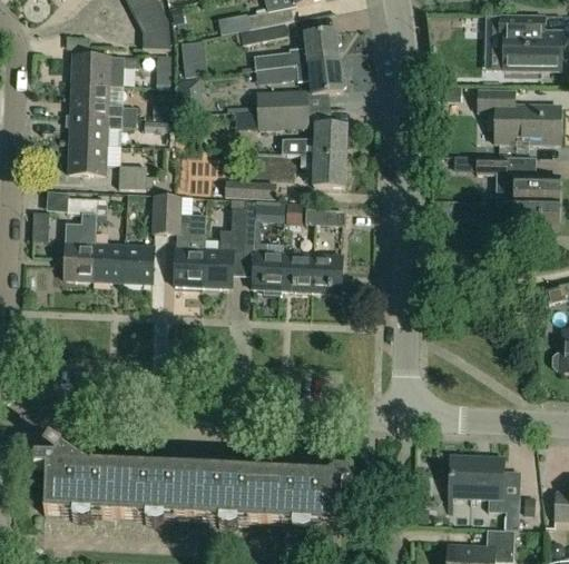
[(135,19),(159,6),(156,0),(143,0),(129,8),(135,19)]
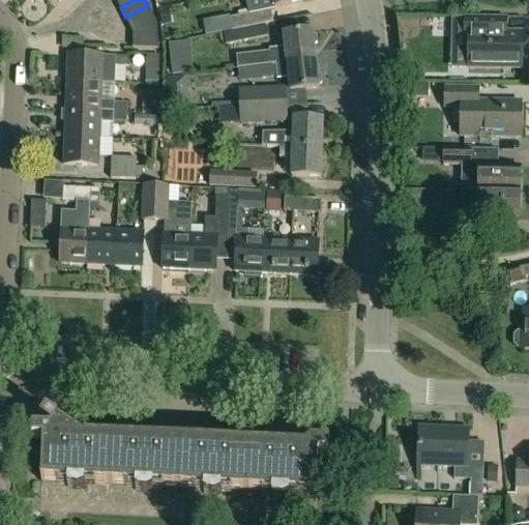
[(273,5),(273,4),(288,0),(245,0),(248,10),(229,13),(231,26),(272,18),(270,6),(273,5)]
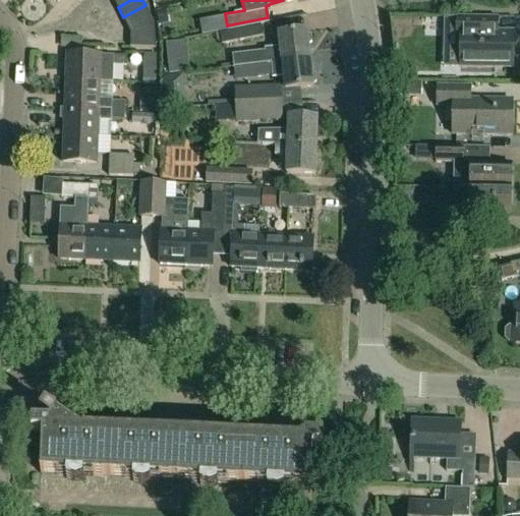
[(130,30),(153,18),(146,5),(123,17),(130,30)]
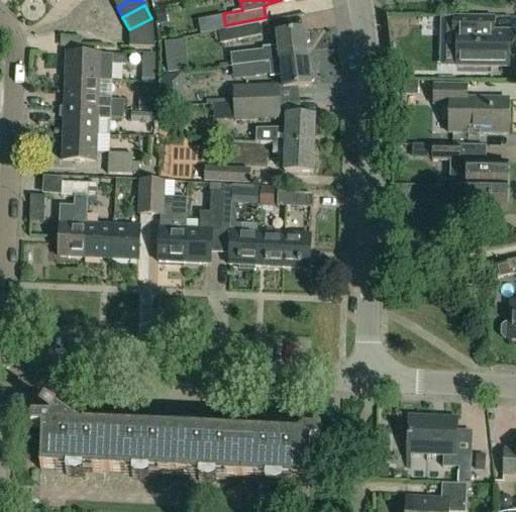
[(199,30),(225,25),(223,13),(223,11),(197,16),(199,30)]
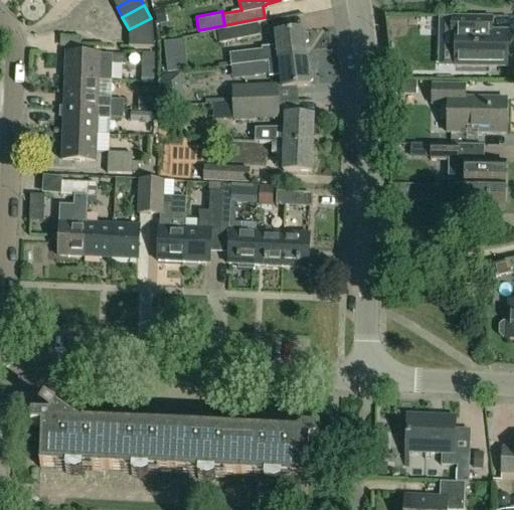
[(453,63),(505,63),(506,29),(492,29),(492,12),(482,12),(482,15),(449,14),(449,32),(454,32),(453,63)]
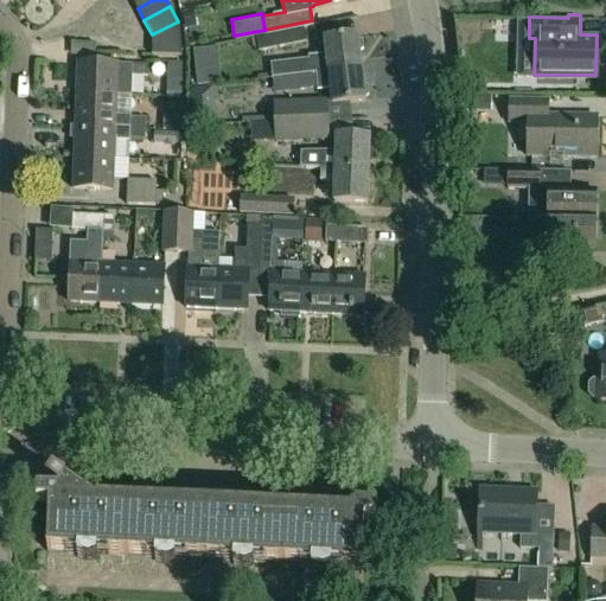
[(152,34),(151,50),(180,51),(178,21),(152,34)]
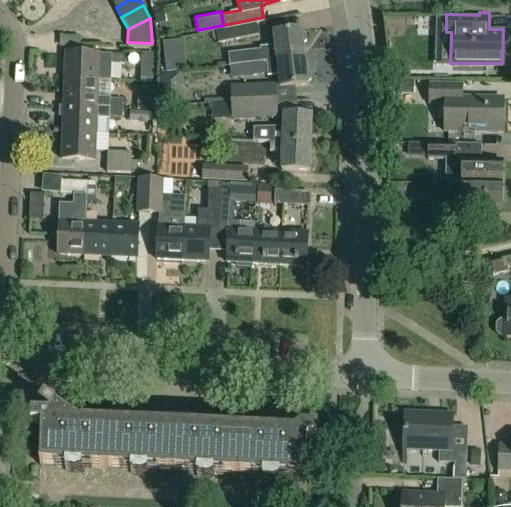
[(257,32),(254,20),(215,28),(217,40),(257,32)]
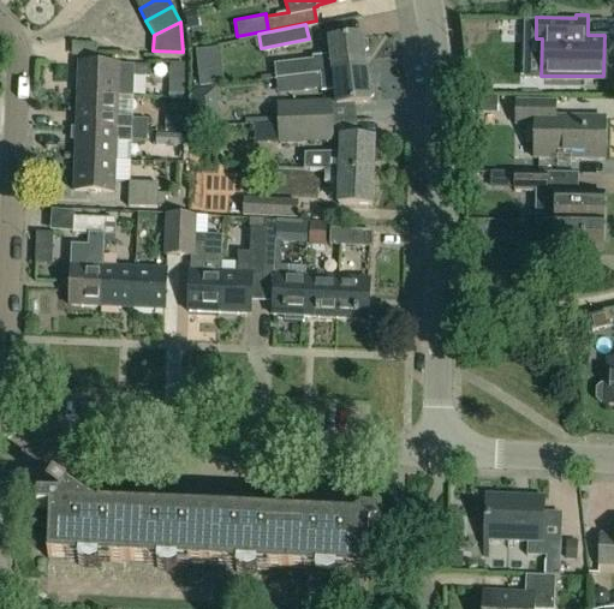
[(361,31),(327,35),(329,51),(311,53),(311,55),(273,59),(274,75),(300,71),(331,67),(364,64),(363,48),(368,45),(367,36),(362,35),(361,31)]
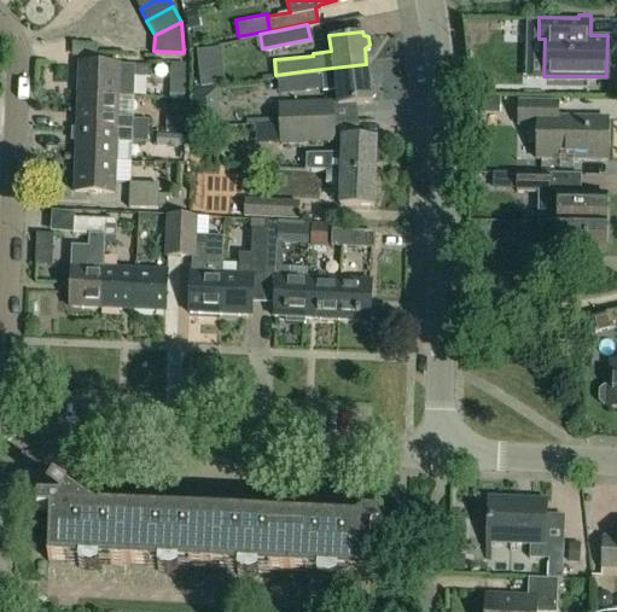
[(219,44),(195,46),(198,83),(222,80),(219,44)]
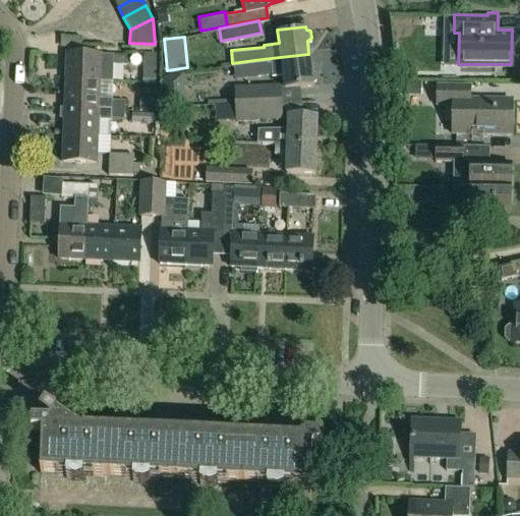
[(64,75),(99,77),(112,77),(113,61),(124,61),(125,52),(65,50),(64,75)]
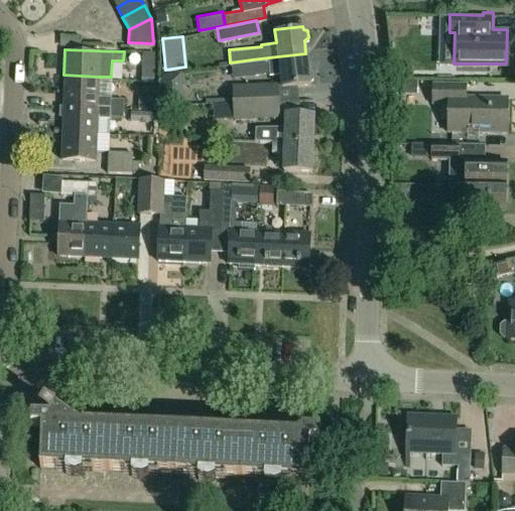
[(268,73),(279,72),(280,85),(308,82),(308,80),(312,77),(311,70),(307,68),(305,53),(277,56),(252,59),(230,62),(231,76),(268,73)]
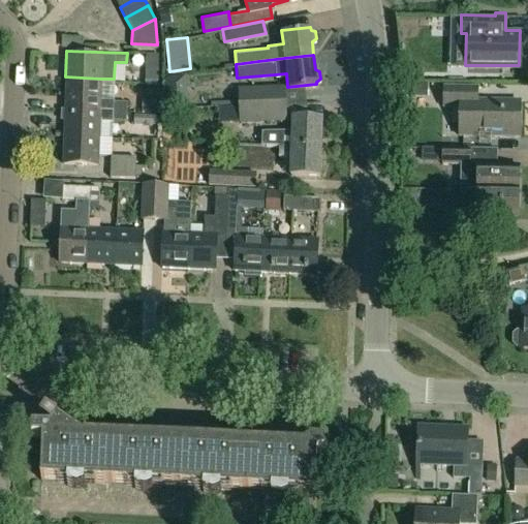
[(187,99),(184,72),(163,74),(166,101),(187,99)]
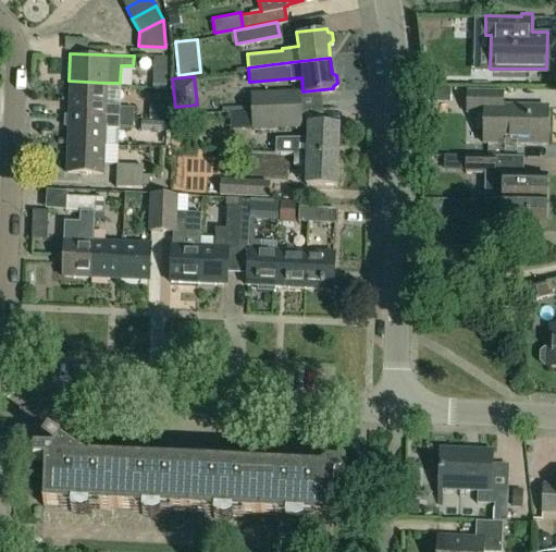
[(104,112),(118,112),(118,103),(119,103),(104,102),(106,84),(120,84),(120,83),(106,83),(69,81),(68,111),(104,112)]
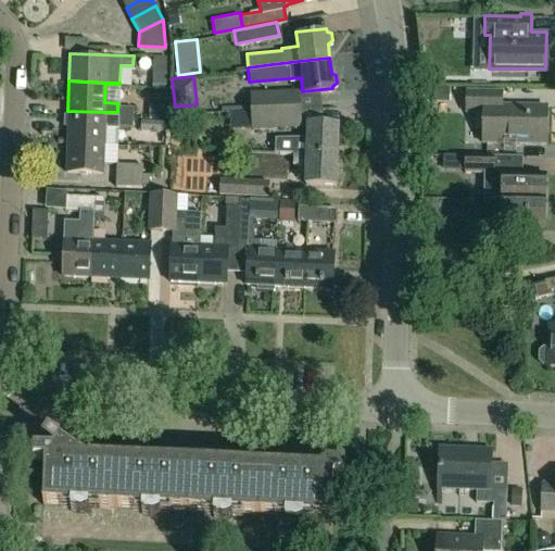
[(544,141),(544,104),(499,103),(500,89),(465,89),(464,110),(481,110),(481,140),(544,141)]
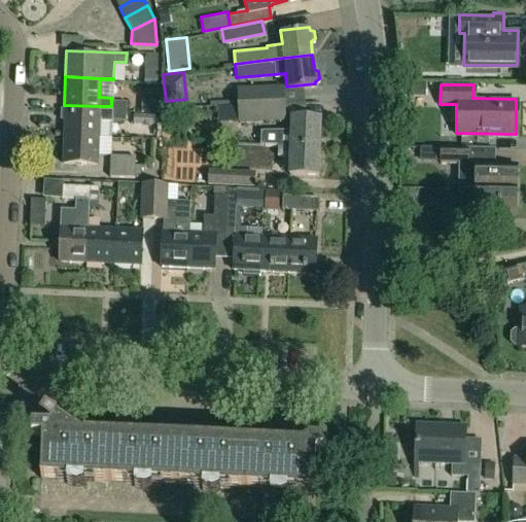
[(237,87),(237,102),(283,101),(283,85),(237,87)]
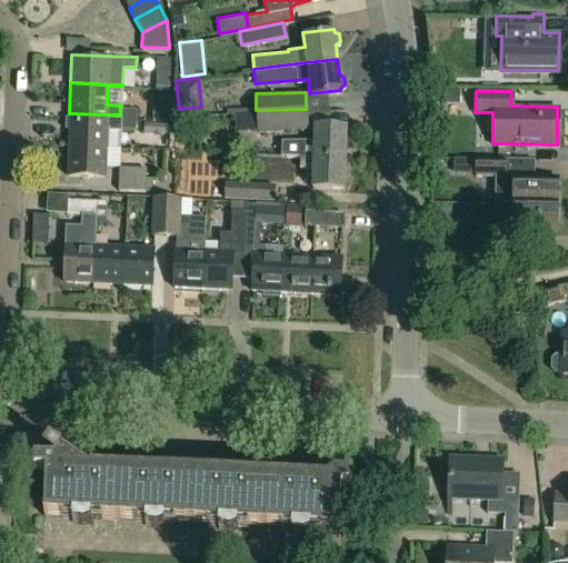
[(257,126),(307,124),(306,109),(256,110),(257,126)]
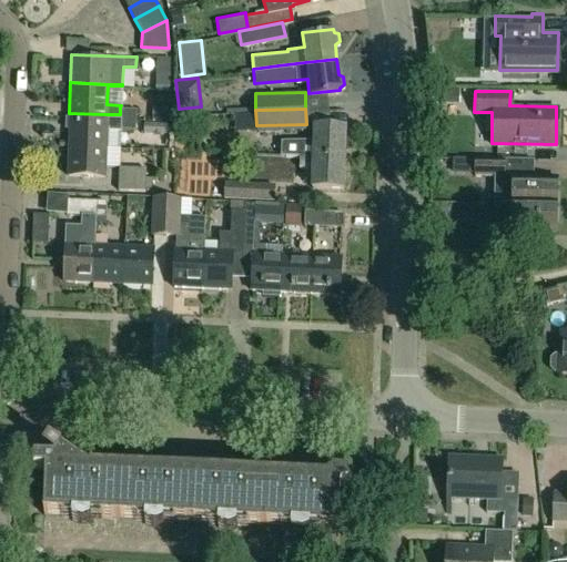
[(120,128),(121,124),(119,124),(120,114),(107,114),(69,113),(68,143),(105,144),(107,128),(120,128)]
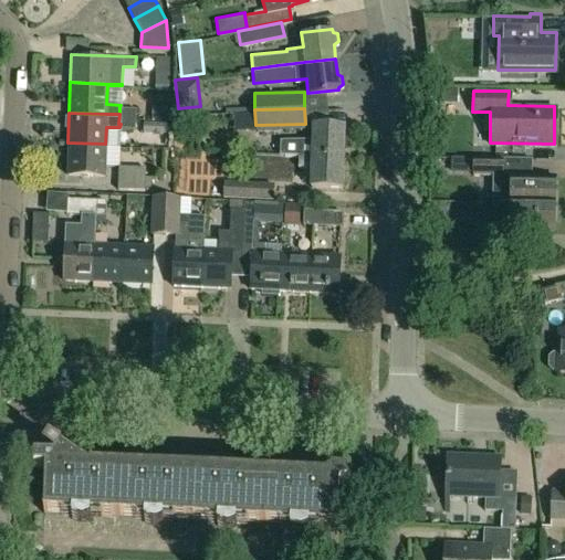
[(168,119),(143,118),(142,129),(168,130),(168,119)]
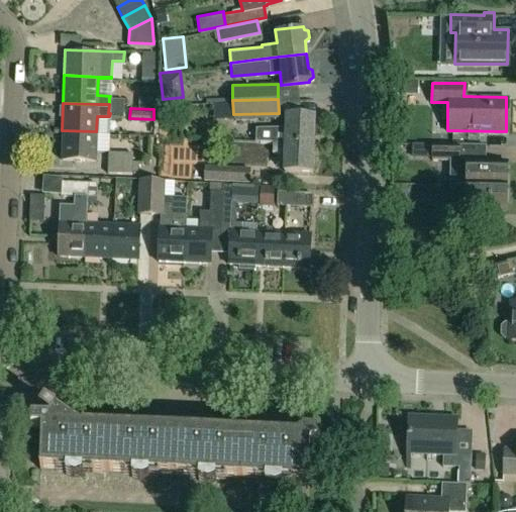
[(254,138),(284,139),(312,141),(314,114),(285,112),(285,125),(255,125),(254,138)]
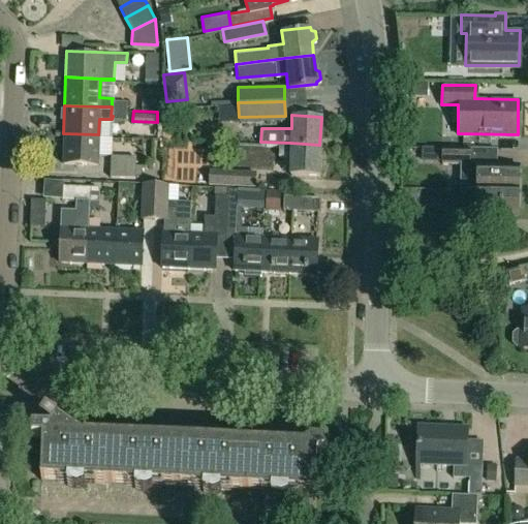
[(97,161),(98,134),(63,133),(62,160),(97,161)]
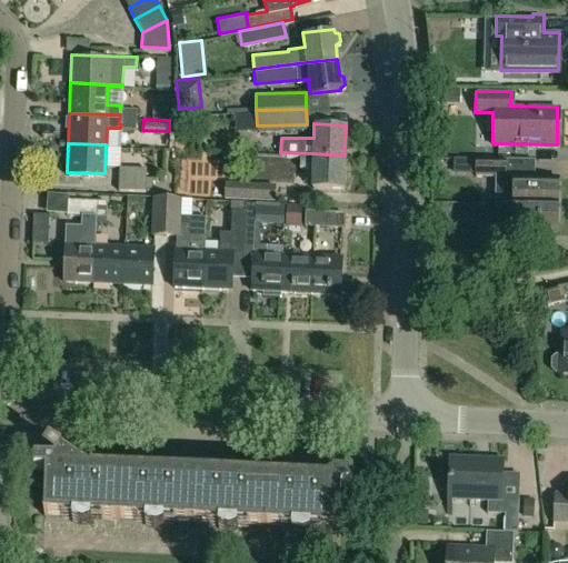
[(311,184),(342,187),(344,156),(312,153),(311,184)]
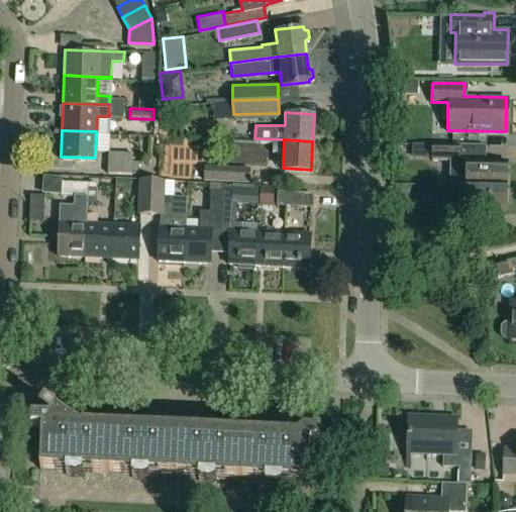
[(457,160),(457,142),(431,142),(431,159),(457,160)]
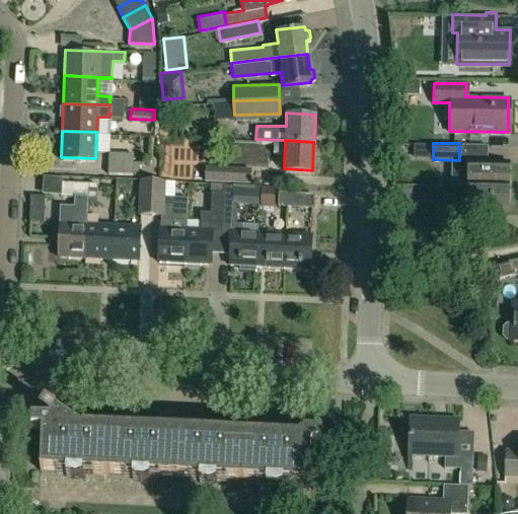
[(132,150),(107,150),(106,170),(131,171),(132,150)]
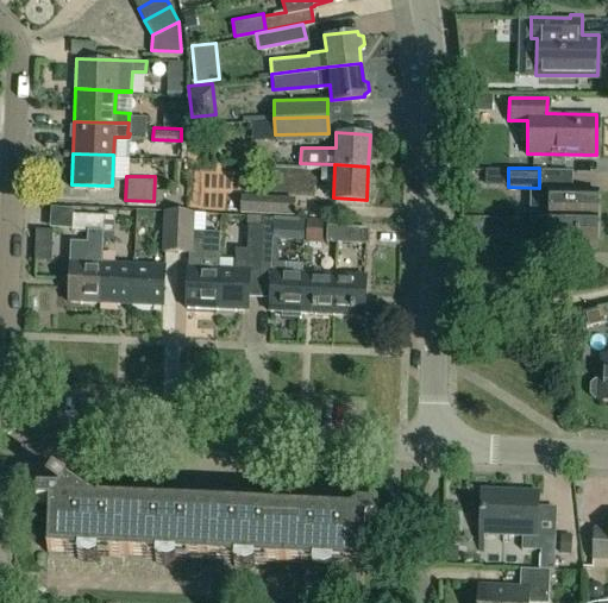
[(547,187),(547,214),(595,215),(595,188),(547,187)]
